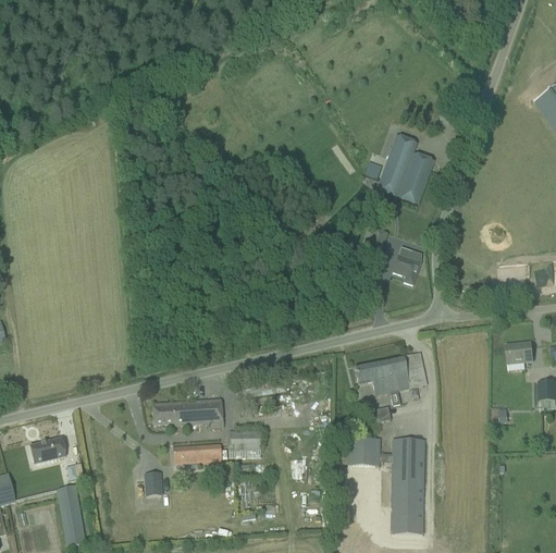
[(555,88),(535,103),(555,133),(555,88)]
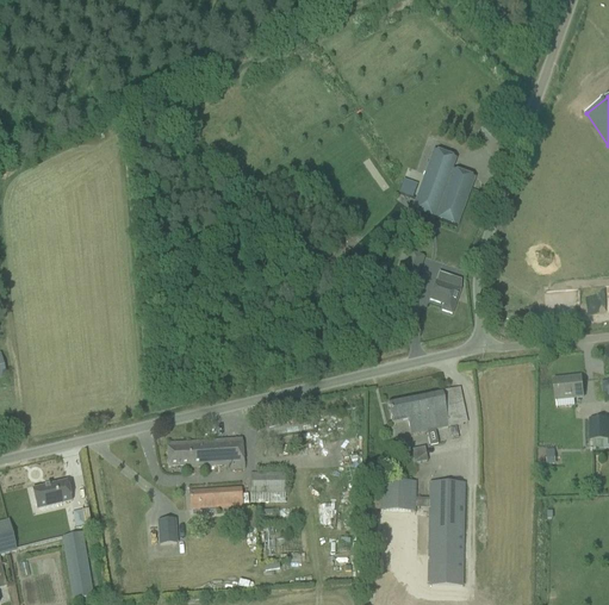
[(457,155),(434,147),(412,207),(458,224),(476,174),(453,166),(457,155)]
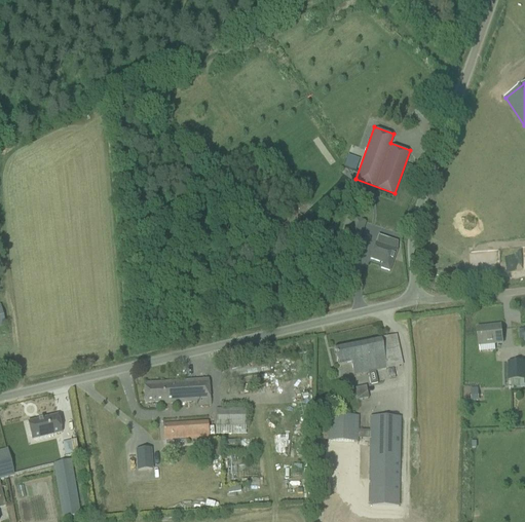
[(344,162),(344,163),(350,165),(354,154),(348,152),(344,162)]
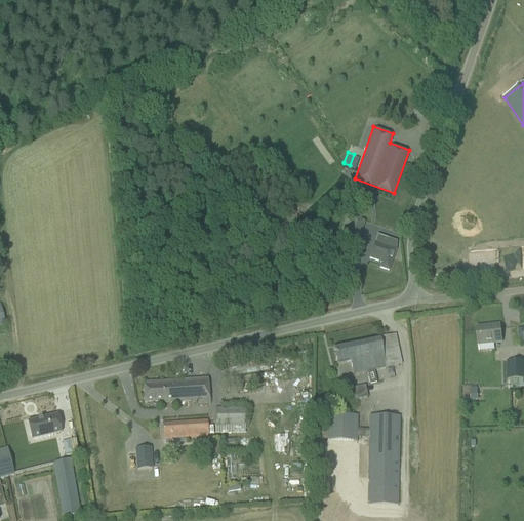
[(378,232),(373,245),(370,255),(383,259),(380,265),(389,268),(397,246),(397,238),(378,232)]
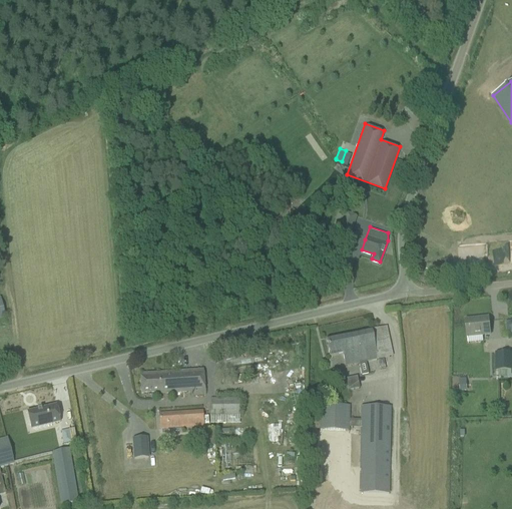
[(469,251),(488,250),(487,240),(461,242),(462,248),(468,247),(469,251)]
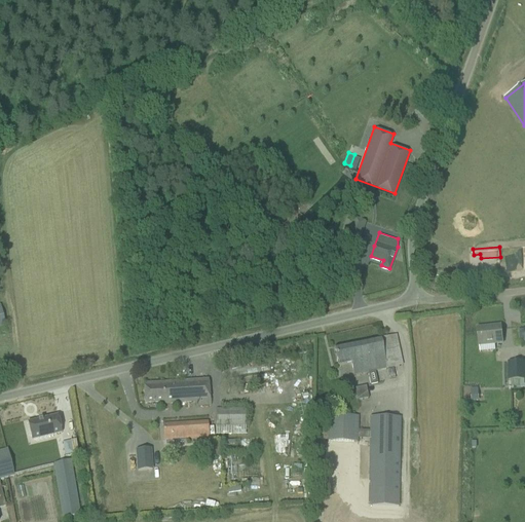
[(503,338),(502,333),(501,323),(478,325),(480,348),(496,347),(495,338),(503,338)]
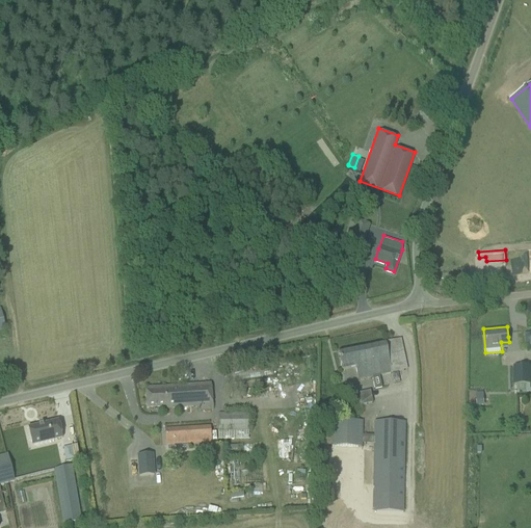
[(407,367),(403,346),(401,336),(377,341),(383,372),(407,367)]
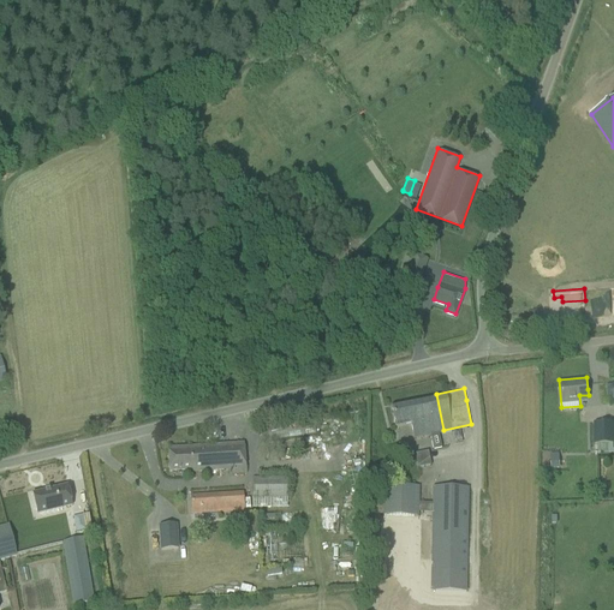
[(443,430),(436,394),(391,404),(395,424),(412,420),(415,436),(443,430)]
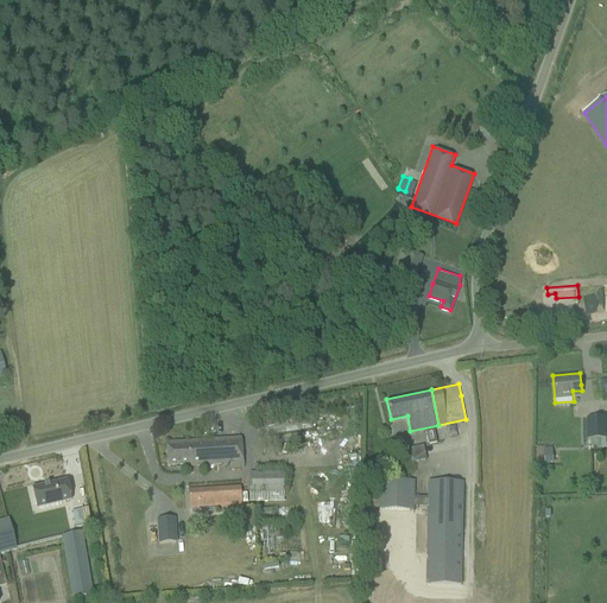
[(606,414),(587,413),(587,435),(592,435),(592,444),(600,444),(600,443),(606,442),(606,414)]
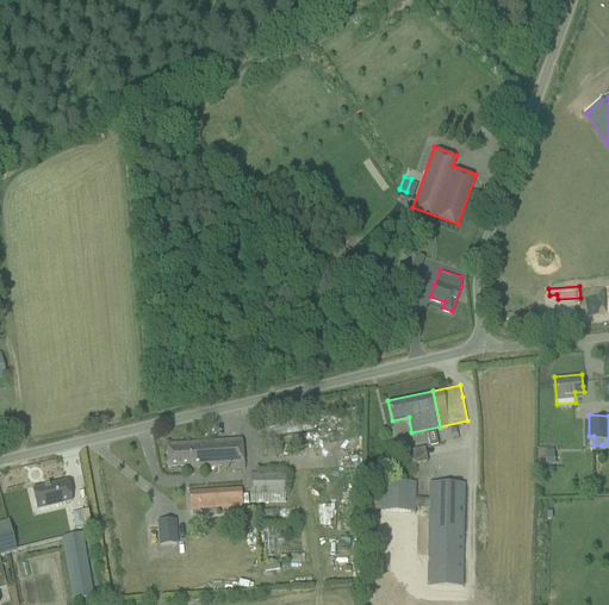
[(229,467),(244,466),(243,436),(167,441),(169,463),(192,462),(192,465),(228,462),(229,467)]
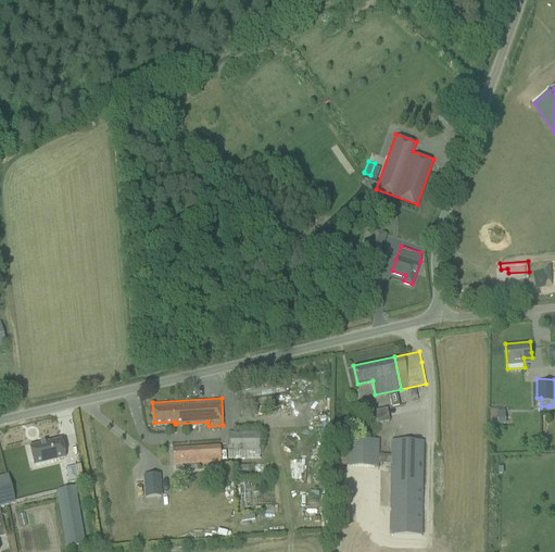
[(378,419),(390,418),(389,404),(376,406),(378,419)]
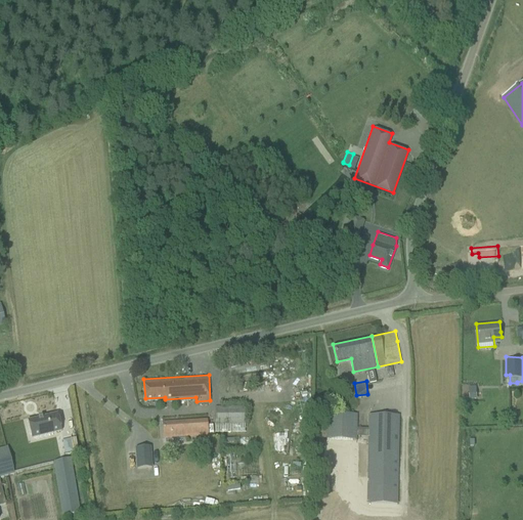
[(216,422),(246,421),(245,404),(215,404),(216,422)]
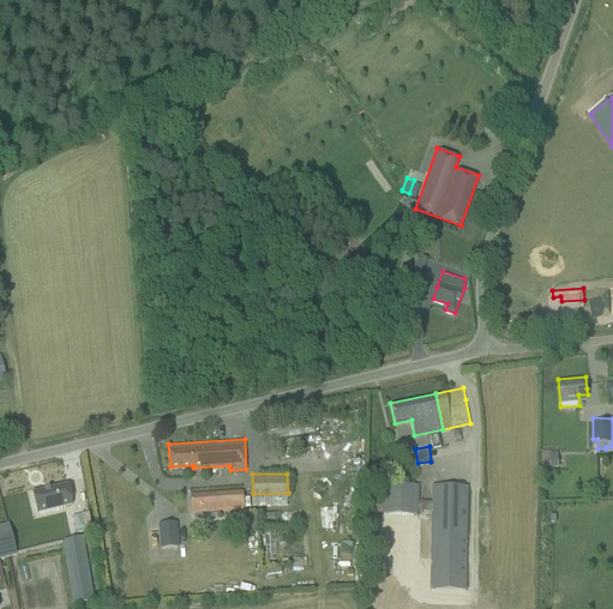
[(67,482),(32,490),(37,510),(72,501),(67,482)]
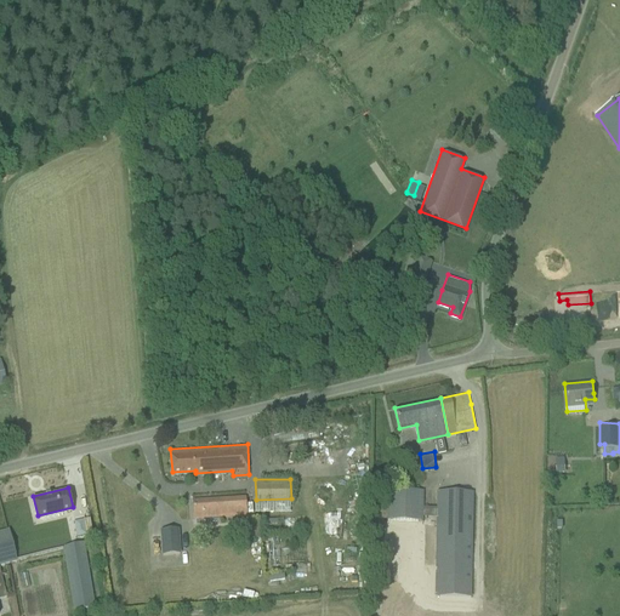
[(421,615),(422,597),(417,597),(419,570),(434,570),(436,570),(434,593),(434,615),(471,615),(472,593),(473,491),(472,491),(437,490),(437,505),(436,505),(421,505),(421,490),(387,489),(386,597),(385,615),(421,615)]
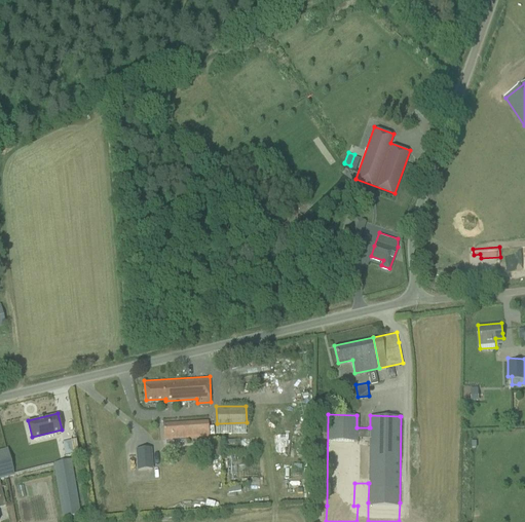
[(163,421),(164,432),(164,437),(174,437),(175,441),(181,440),(181,437),(210,435),(209,418),(163,421)]
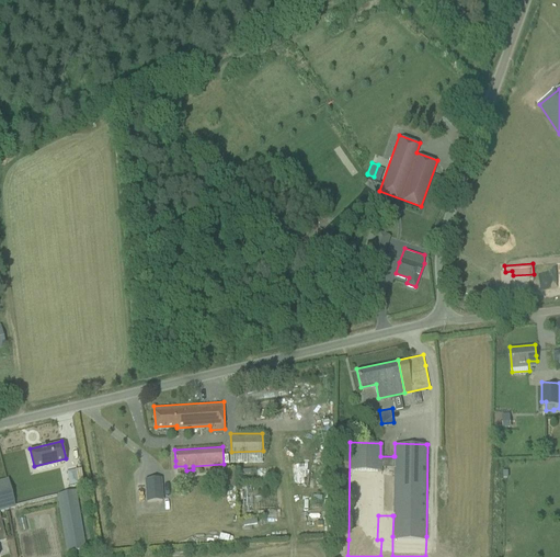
[(237,484),(236,467),(227,468),(228,485),(237,484)]
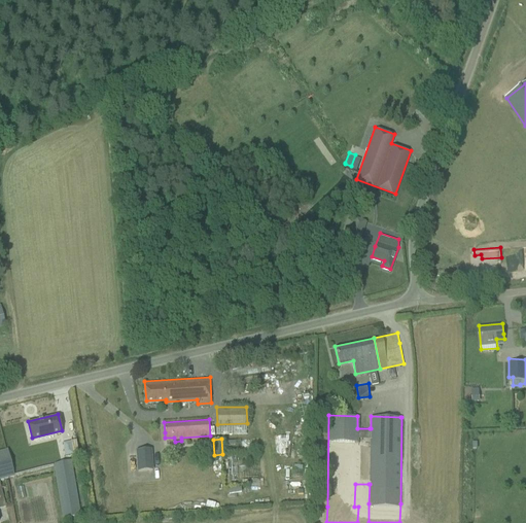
[(19,442),(11,443),(16,465),(24,463),(19,442)]
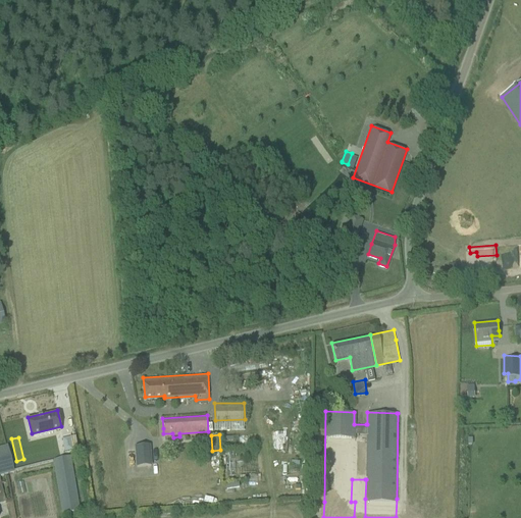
[(0,445),(0,501),(6,500),(5,494),(0,475),(0,473),(0,472),(3,471),(11,469),(13,469),(13,468),(7,445),(7,444),(8,444),(8,443),(0,445)]
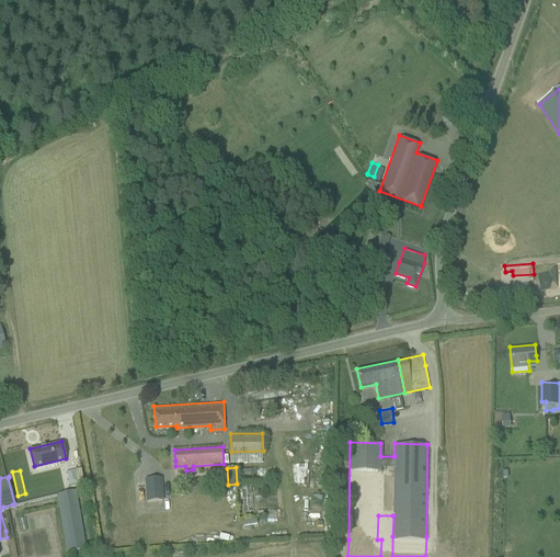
[(161,476),(146,477),(147,499),(163,498),(161,476)]
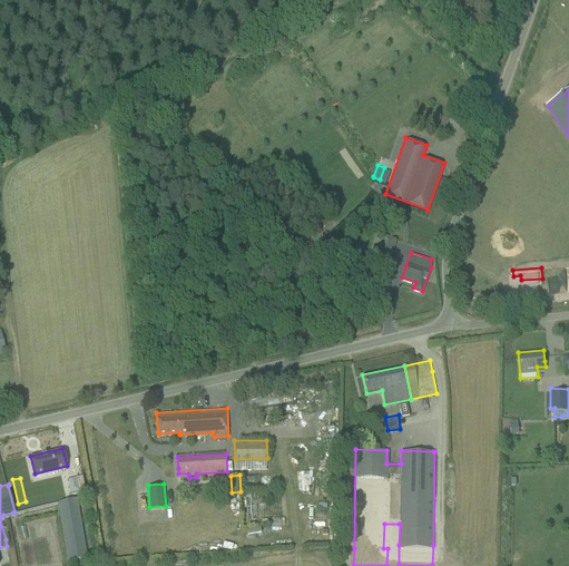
[(87,556),(77,497),(58,501),(68,559),(87,556)]
